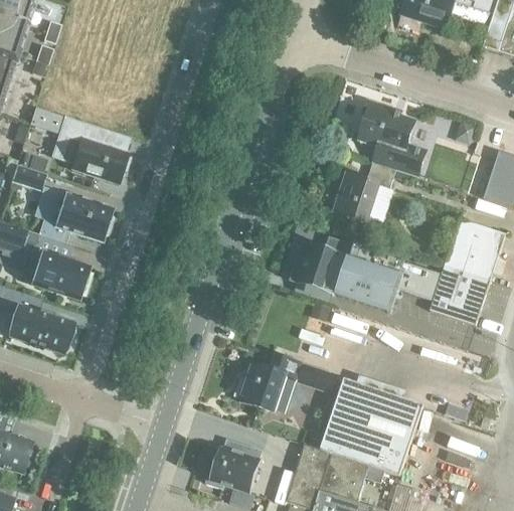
[(0,14),(27,24),(28,23),(26,22),(34,0),(0,0),(0,14)]
